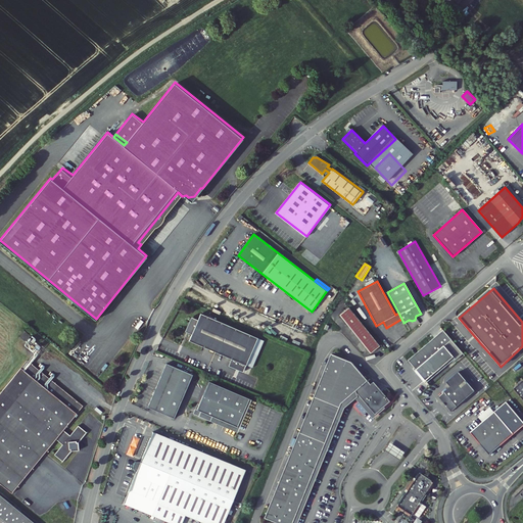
[(349,306),(341,314),(372,351),(381,344),(349,306)]
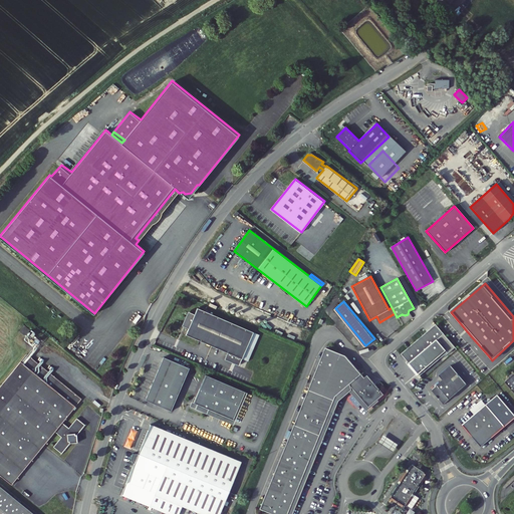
[(254,329),(198,308),(193,322),(189,320),(187,327),(191,329),(188,336),(233,352),(232,356),(242,360),(244,356),(254,329)]
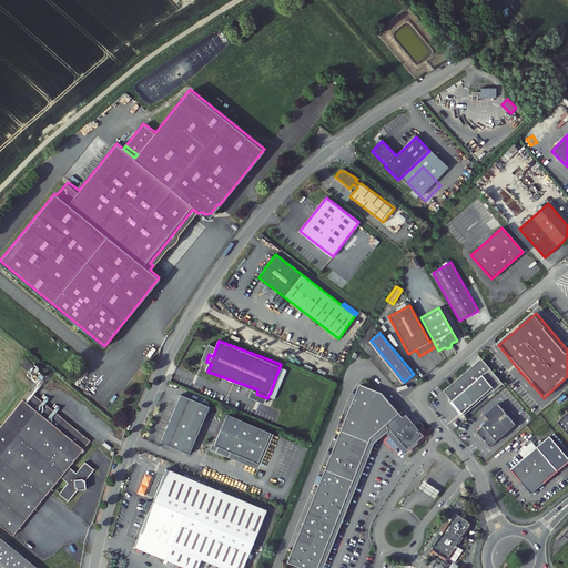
[(33,365),(27,359),(21,366),(28,371),(33,365)]
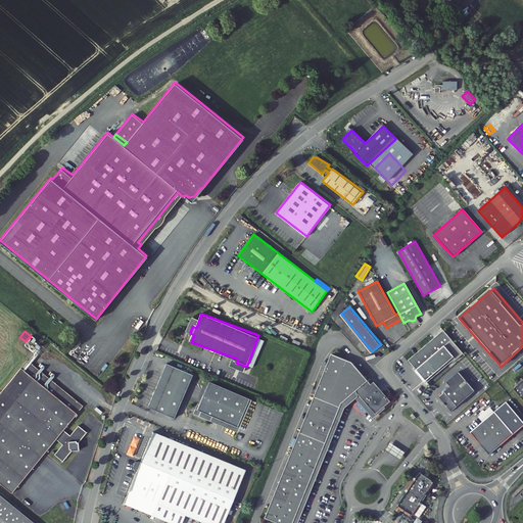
[(464,353),(443,331),(407,360),(426,382),(464,353)]
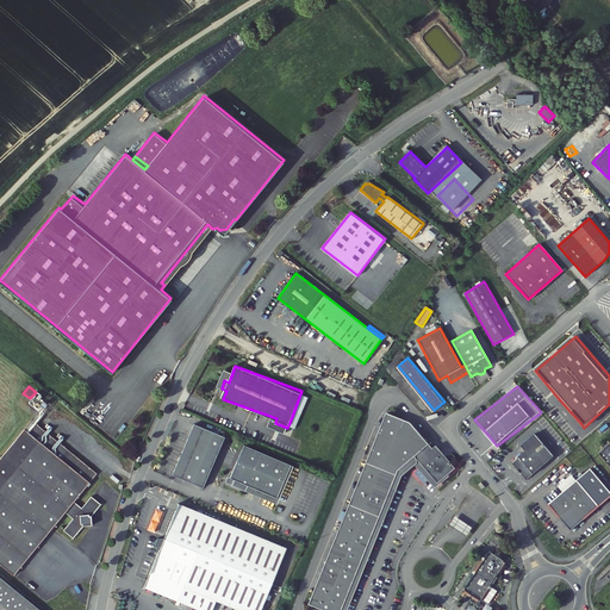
[(309,394),(302,391),(290,423),(297,425),(309,394)]
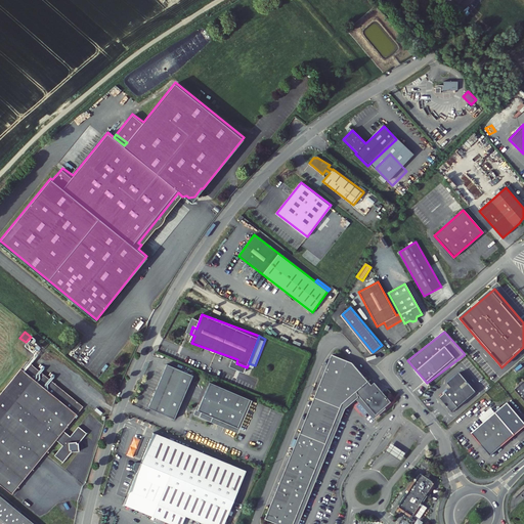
[(333,357),(266,521),(273,523),(295,523),(345,411),(346,408),(357,400),(370,417),(374,421),(381,415),(392,404),(375,384),(372,387),(352,364),(333,357)]
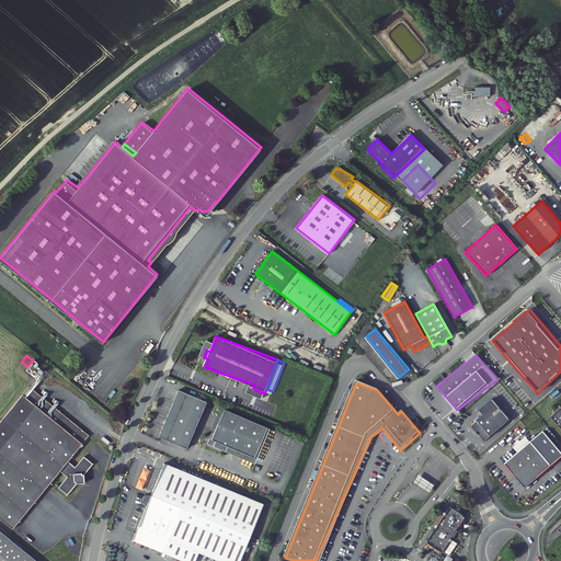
[(67,495),(69,493),(77,484),(86,483),(84,474),(94,464),(86,456),(76,467),(69,460),(90,435),(29,386),(0,421),(0,437),(53,480),(60,471),(67,478),(58,488),(67,495)]
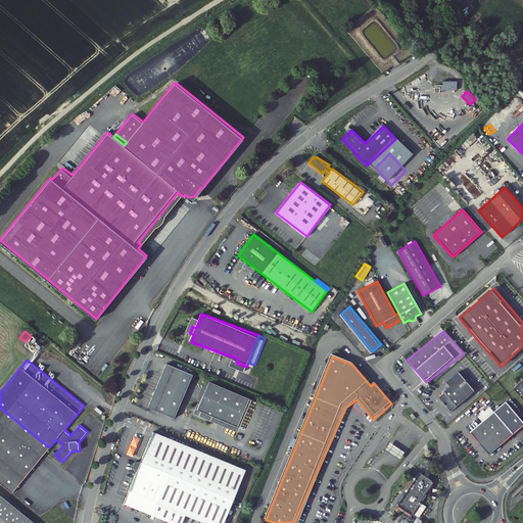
[(194,374),(168,363),(150,407),(176,417),(194,374)]
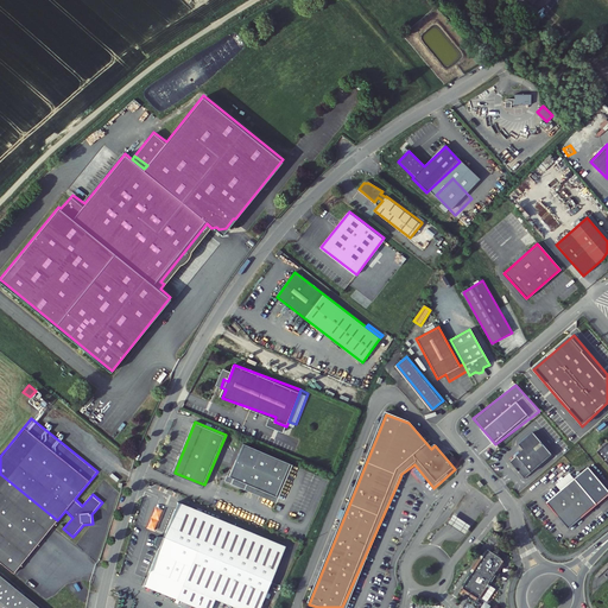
[(552,455),(532,432),(518,444),(523,449),(510,461),(517,469),(524,479),(552,455)]
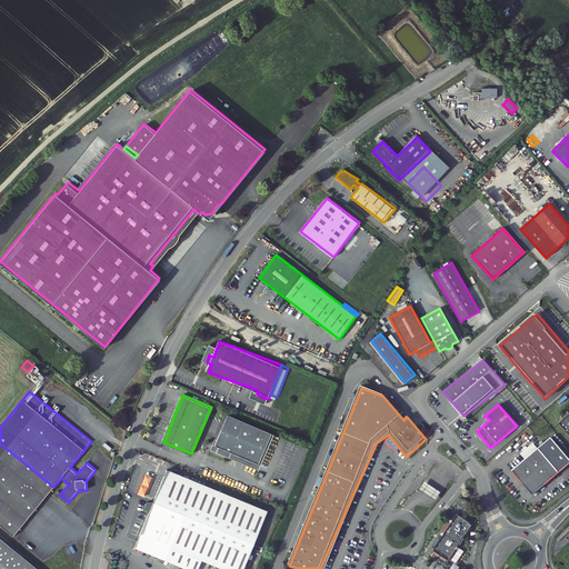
[(276,433),(229,415),(215,450),(260,469),(276,433)]
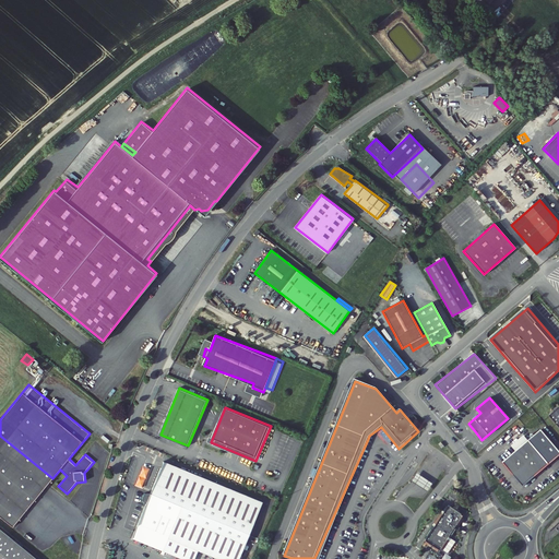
[(511,445),(515,451),(528,440),(523,435),(511,445)]
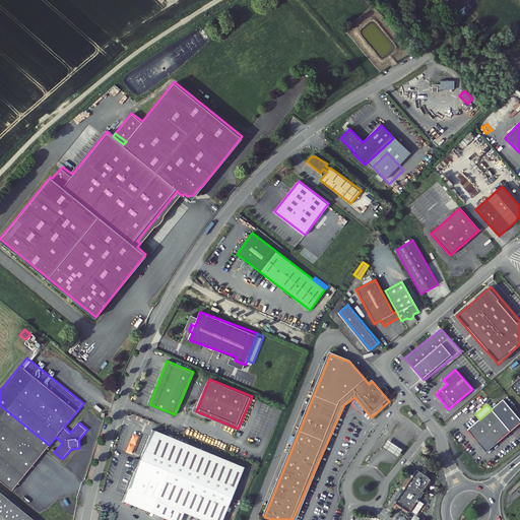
[(0,479),(12,490),(49,445),(0,405),(0,479)]
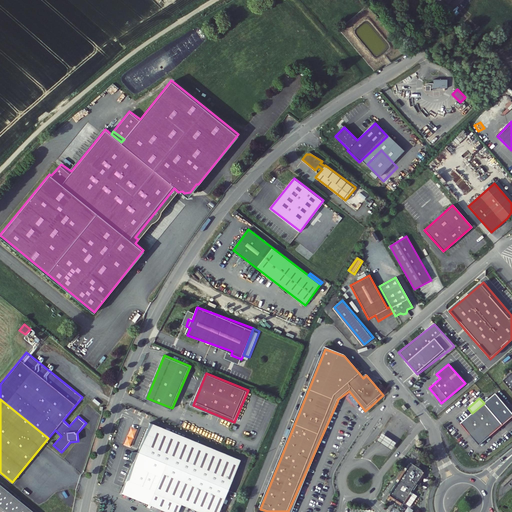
[(502,425),(484,403),(472,413),(460,423),(476,441),(479,445),(502,425)]
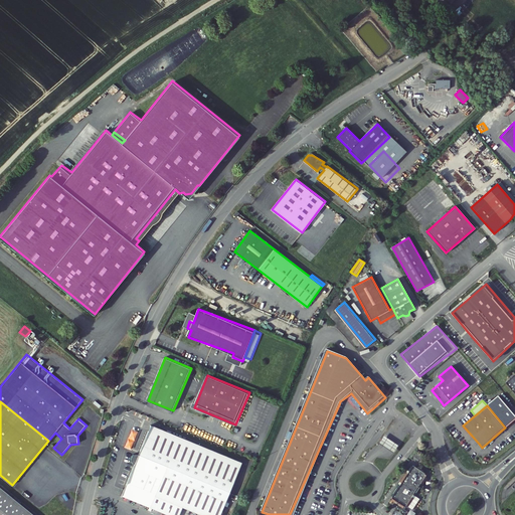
[(221,514),(243,461),(152,424),(141,453),(135,452),(132,458),(137,462),(124,496),(172,514),(181,514),(183,512),(190,514),(221,514)]
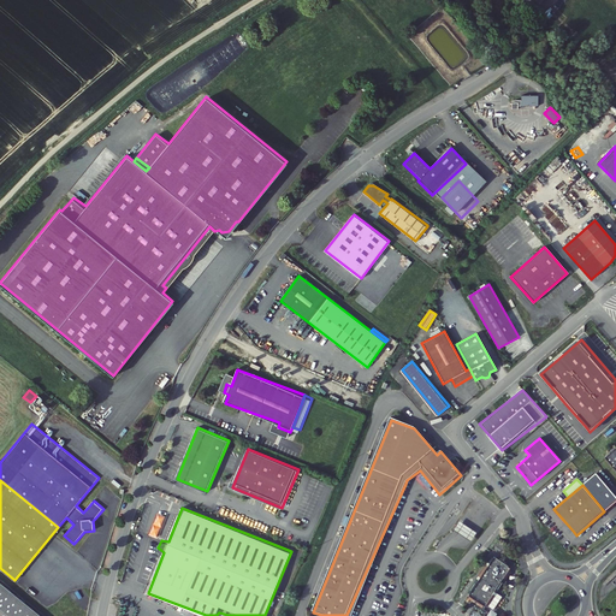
[(491,544),(502,528),(499,526),(487,542),(491,544)]
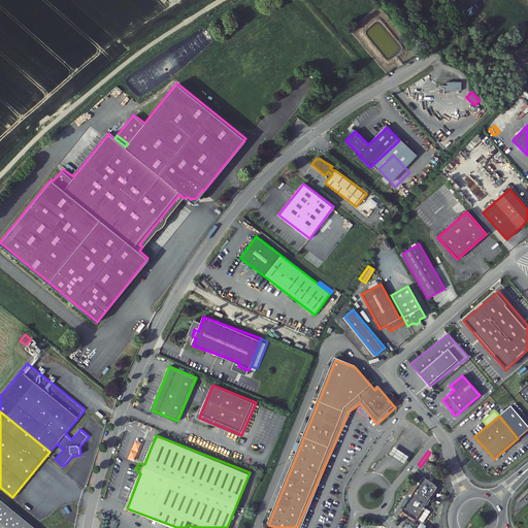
[(401,513),(416,522),(437,489),(435,488),(435,487),(431,482),(429,481),(428,482),(424,479),(420,486),(419,485),(418,486),(419,487),(411,497),(411,496),(410,498),(401,513)]
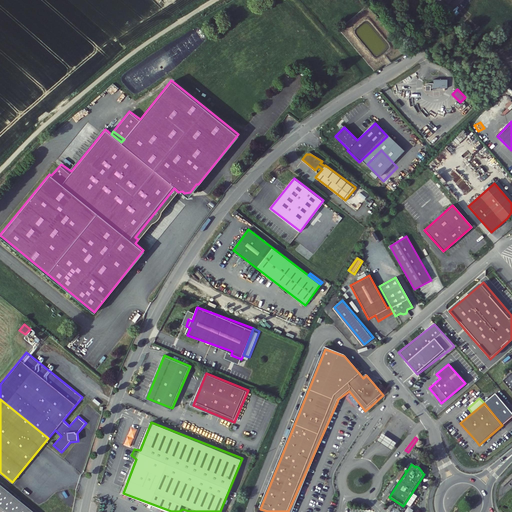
[(0,511),(15,511),(23,504),(0,485),(0,511)]
